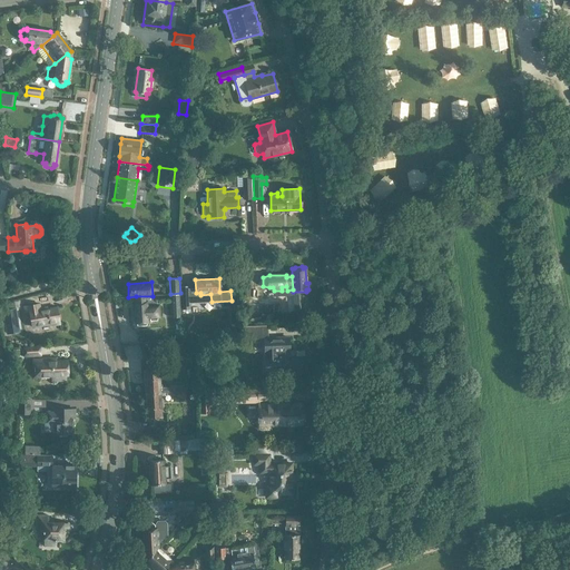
[(189,308),(188,286),(180,286),(182,308),(189,308)]
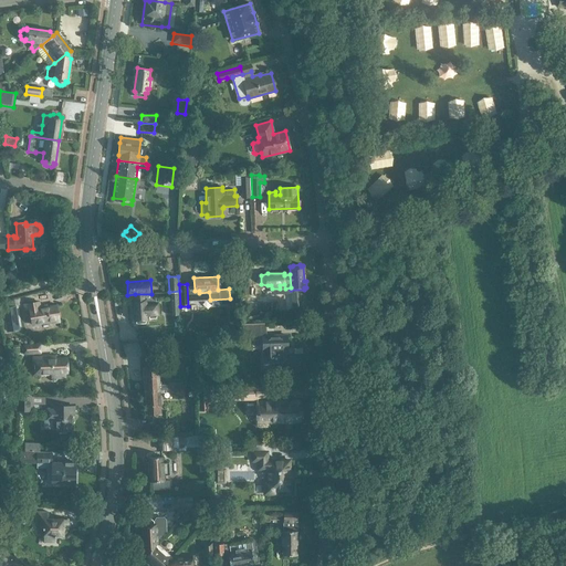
[(169,292),(170,315),(179,315),(178,292),(169,292)]
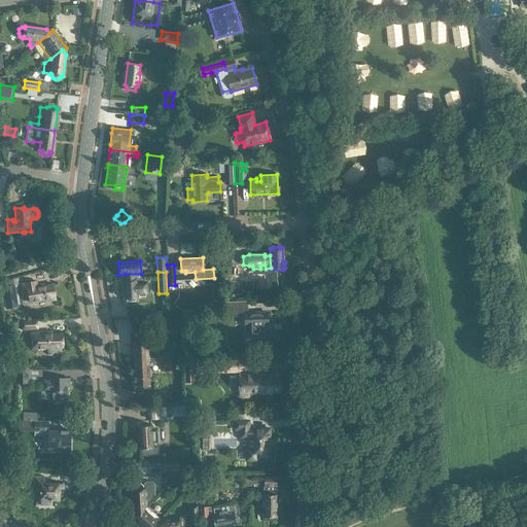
[(141,278),(141,274),(126,274),(127,279),(125,279),(126,295),(127,302),(135,301),(136,294),(147,293),(146,282),(144,282),(144,278),(141,278)]
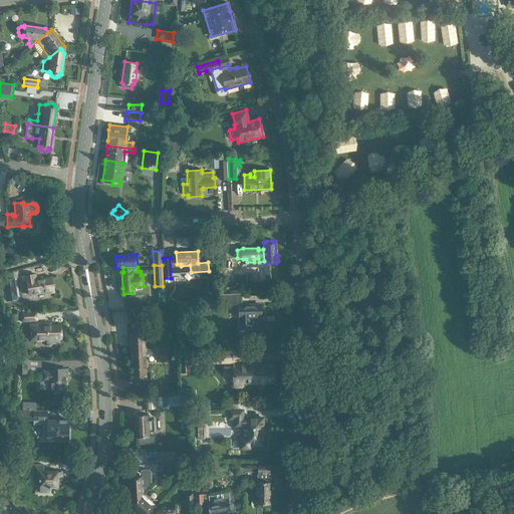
[(36,280),(34,274),(21,276),(22,282),(26,281),(26,282),(29,294),(53,290),(51,277),(36,280)]
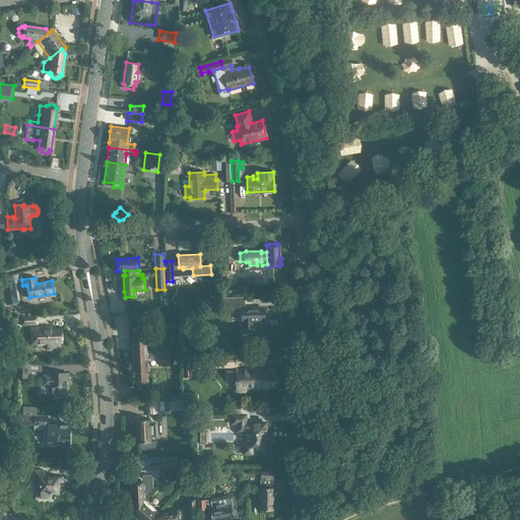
[(14,281),(3,283),(5,297),(17,296),(14,281)]
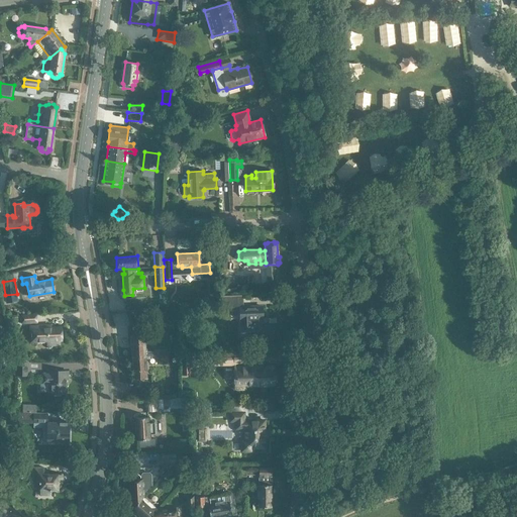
[(237,295),(222,296),(222,308),(238,308),(237,295)]
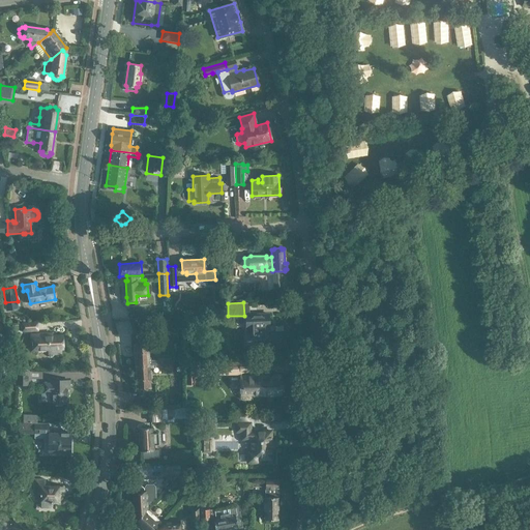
[(269,326),(268,314),(246,315),(246,327),(251,327),(252,346),(276,345),(276,332),(267,332),(266,326),(269,326)]
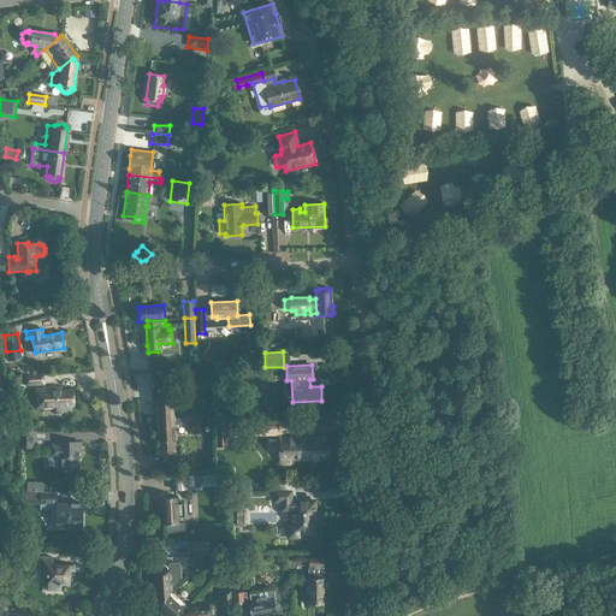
[(187,383),(205,381),(205,371),(187,372),(187,383)]
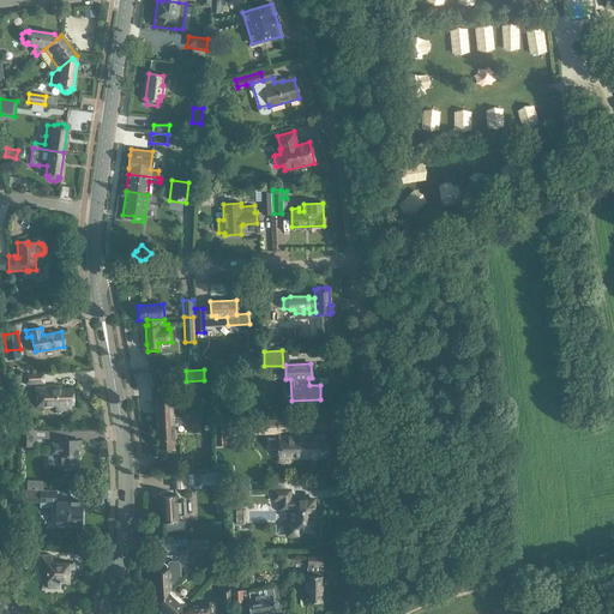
[(43,384),(43,374),(25,375),(25,384),(43,384)]
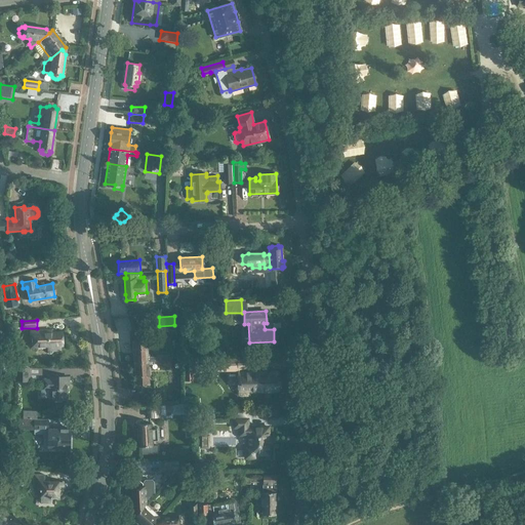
[(30,332),(29,332),(30,348),(47,348),(47,352),(62,351),(61,347),(64,347),(63,331),(51,331),(51,329),(30,330),(30,332)]
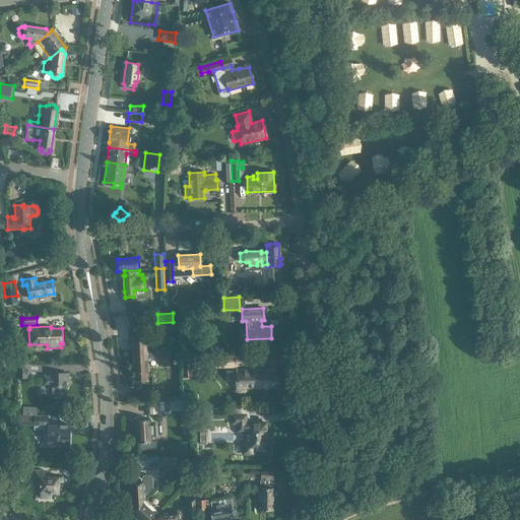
[(148,350),(144,351),(144,338),(132,338),(133,360),(145,360),(145,359),(166,358),(166,351),(154,351),(154,353),(148,353),(148,350)]
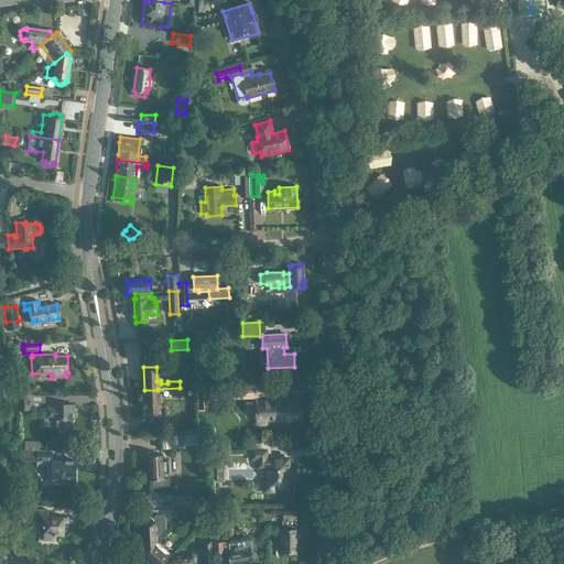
[(0,404),(11,402),(7,380),(0,380),(0,404)]
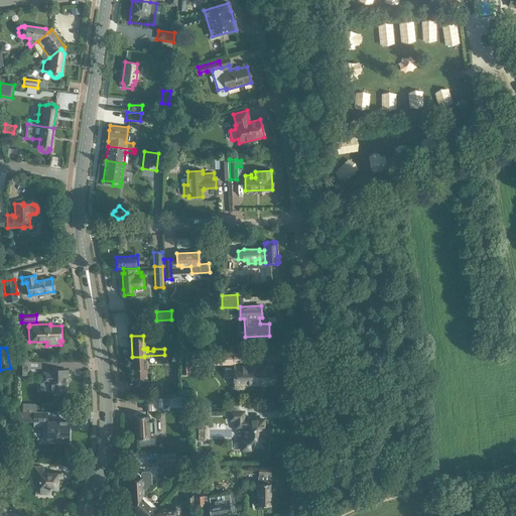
[(274,363),(251,363),(250,351),(225,352),(225,363),(242,362),(243,385),(249,385),(252,385),(252,383),(275,382),(274,363)]
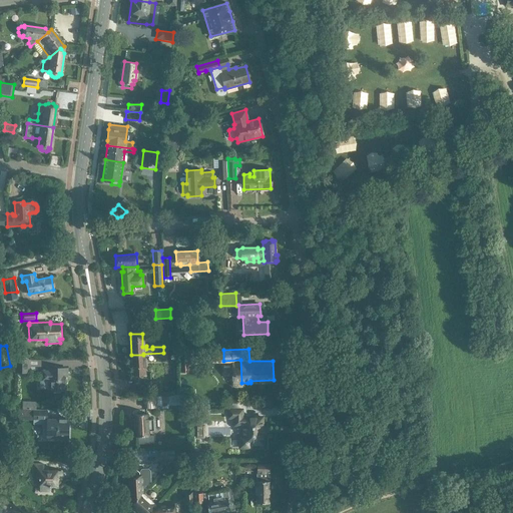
[(143,355),(131,355),(132,376),(144,375),(143,355)]
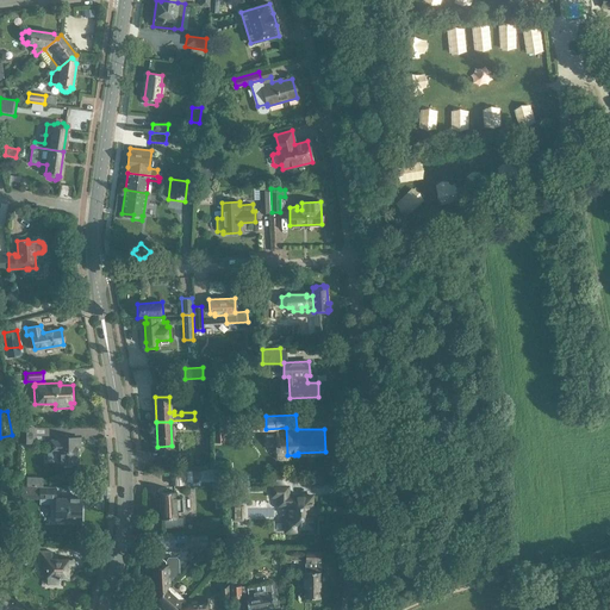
[(35,444),(35,427),(17,427),(18,444),(35,444)]
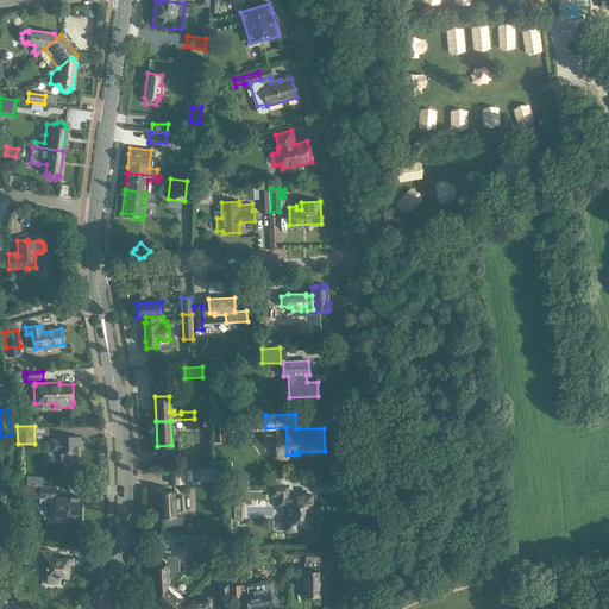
[(60,441),(49,441),(49,452),(58,452),(58,464),(77,464),(77,449),(81,449),(81,439),(60,439),(60,441)]
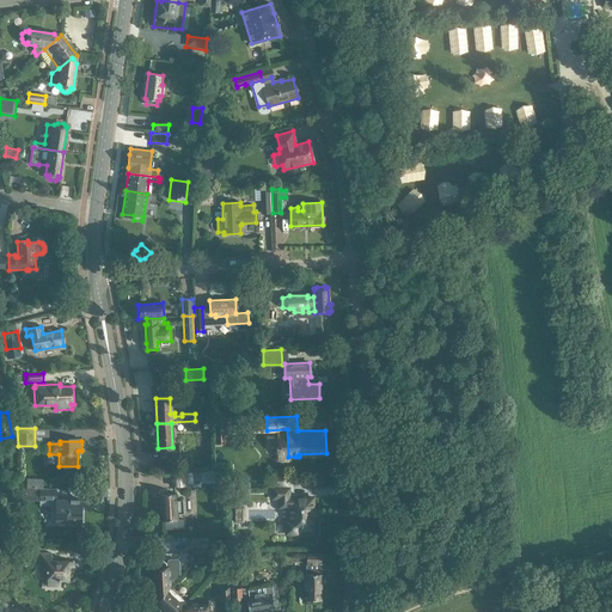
[(170,472),(171,487),(188,485),(188,484),(194,484),(196,484),(199,484),(200,482),(201,481),(201,478),(201,476),(199,473),(197,472),(195,472),(193,472),(188,472),(188,471),(170,472)]
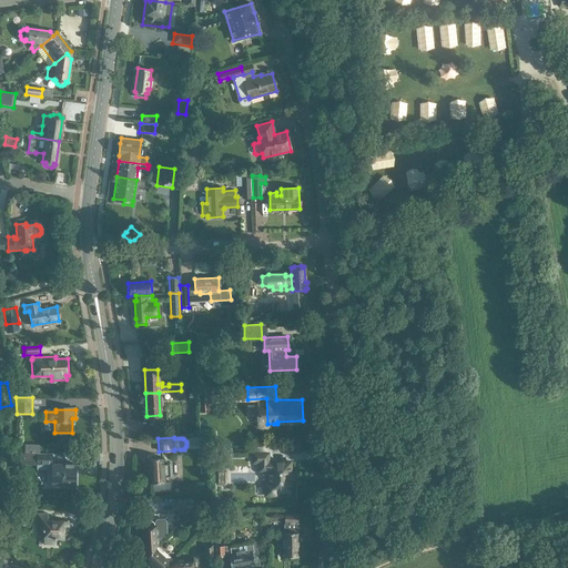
[(52,454),(40,454),(17,453),(17,465),(22,465),(51,466),(51,463),(52,463),(52,454)]
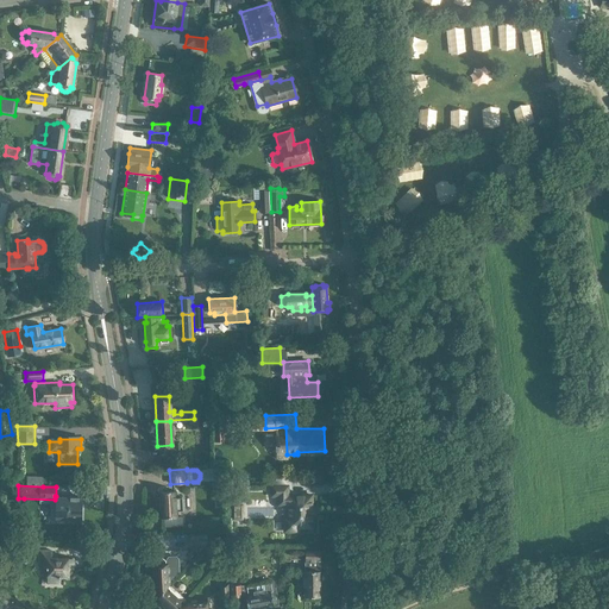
[(312,514),(312,509),(312,508),(312,495),(288,496),(288,487),(271,487),(271,496),(278,496),(278,506),(288,506),(288,519),(284,519),(284,525),(284,532),(292,532),(297,532),(297,528),(312,528),(312,515),(312,514)]
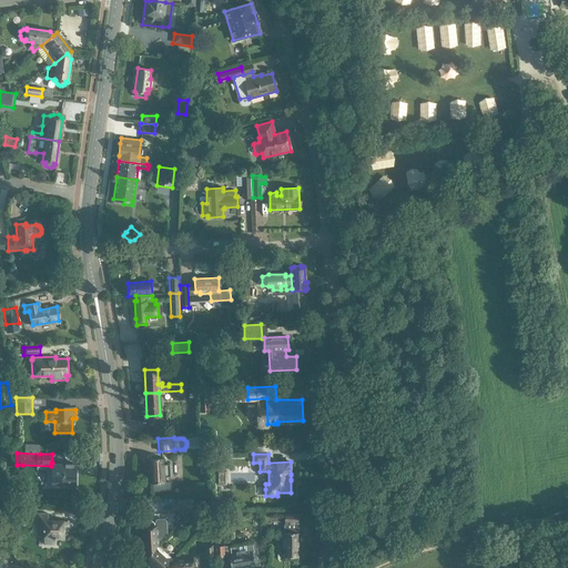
[(163,465),(163,459),(150,459),(150,482),(163,482),(163,475),(169,475),(169,465),(163,465)]
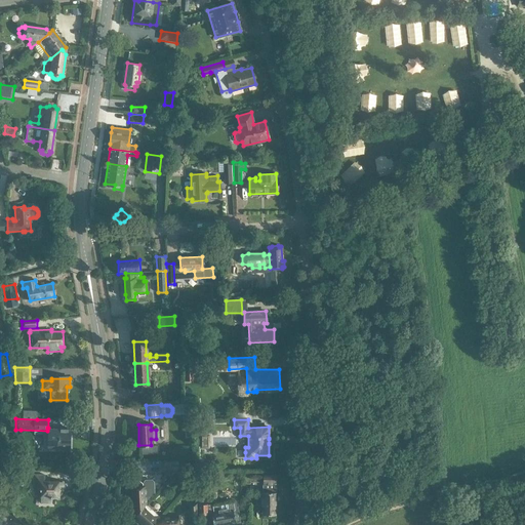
[(47,428),(47,431),(47,448),(71,449),(71,429),(48,428),(47,428)]
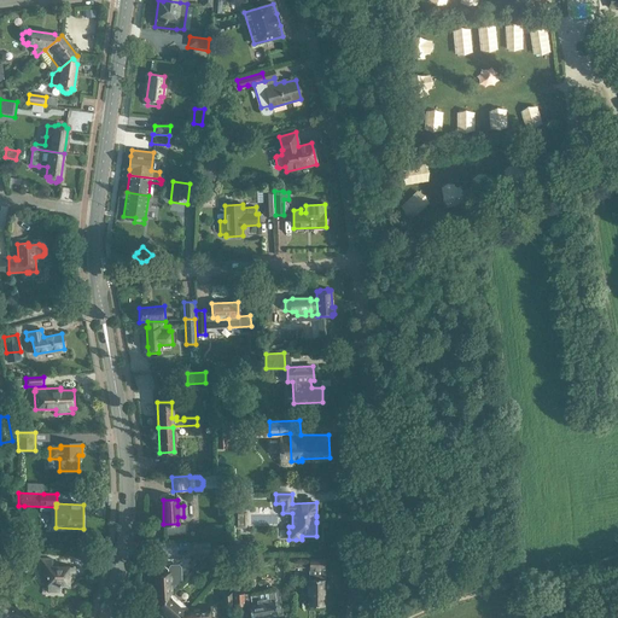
[(193,555),(210,554),(210,541),(192,542),(193,555)]
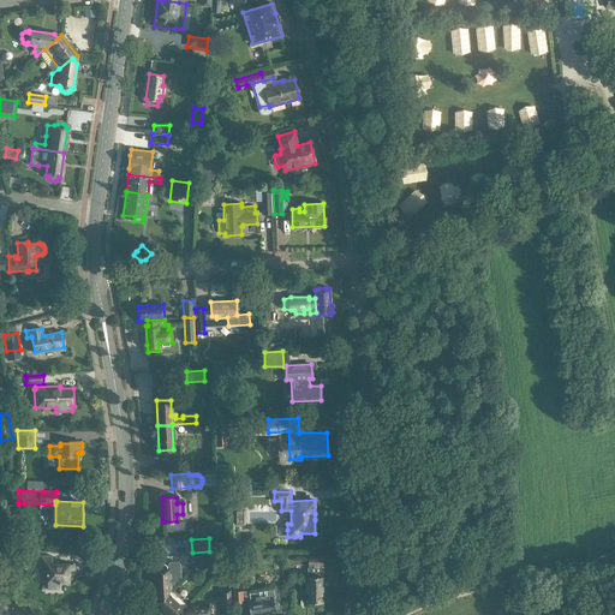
[(242,555),(242,544),(231,543),(232,555),(242,555)]
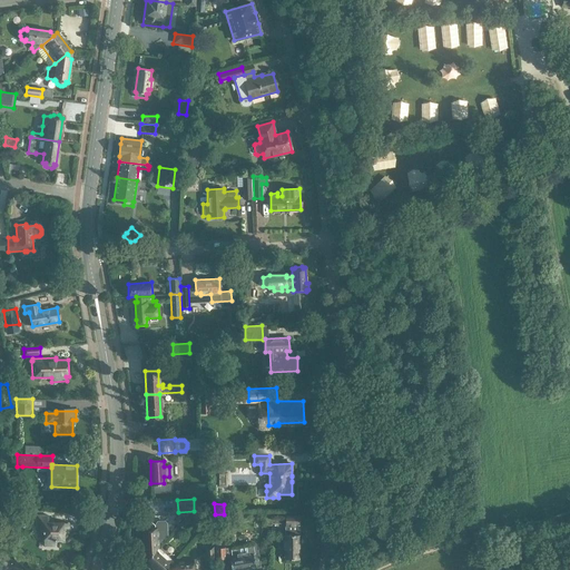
[(15,521),(31,521),(31,511),(31,510),(15,510),(15,511),(15,518),(15,521)]
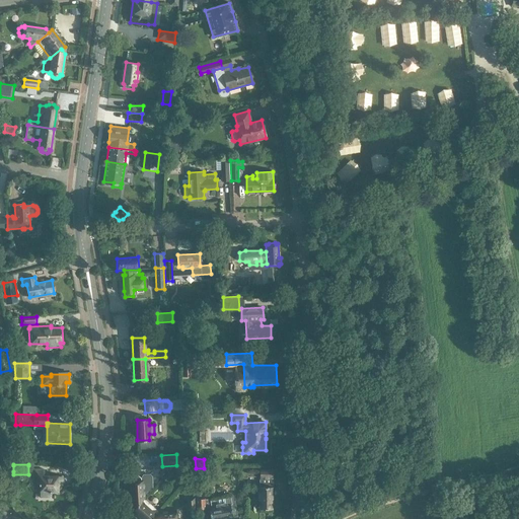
[(176,469),(182,476),(193,466),(190,464),(187,465),(186,467),(182,464),(176,469)]
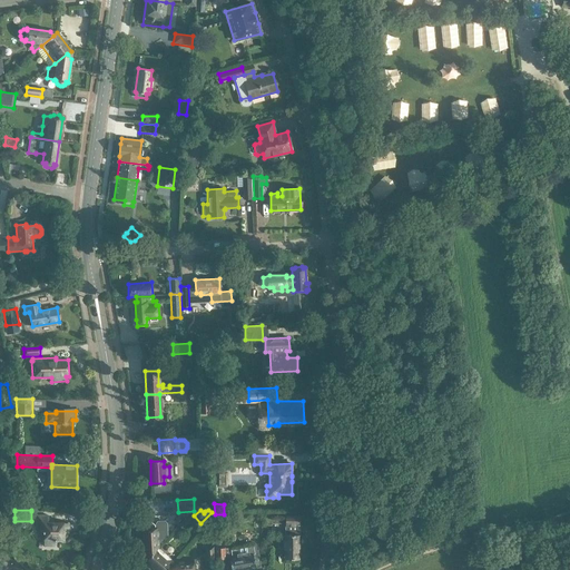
[(282,540),(278,542),(278,547),(282,550),(283,550),(285,550),(284,559),(297,559),(298,534),(297,534),(297,532),(297,526),(298,526),(298,516),(285,516),(285,524),(286,524),(286,534),(285,534),(285,540),(283,540),(282,540)]
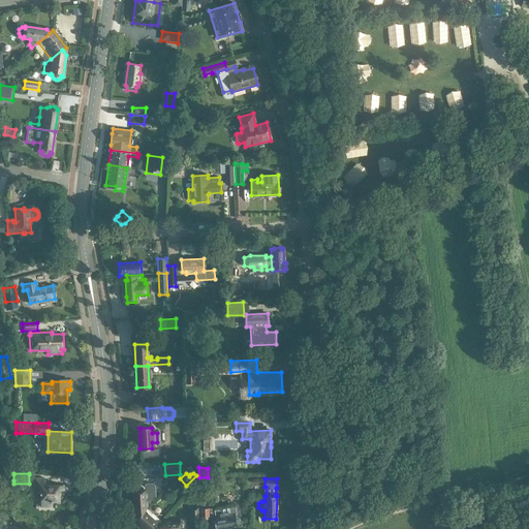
[(43,479),(33,479),(33,489),(37,489),(37,494),(40,494),(40,503),(52,503),(52,501),(58,501),(58,495),(62,495),(62,487),(43,487),(43,479)]
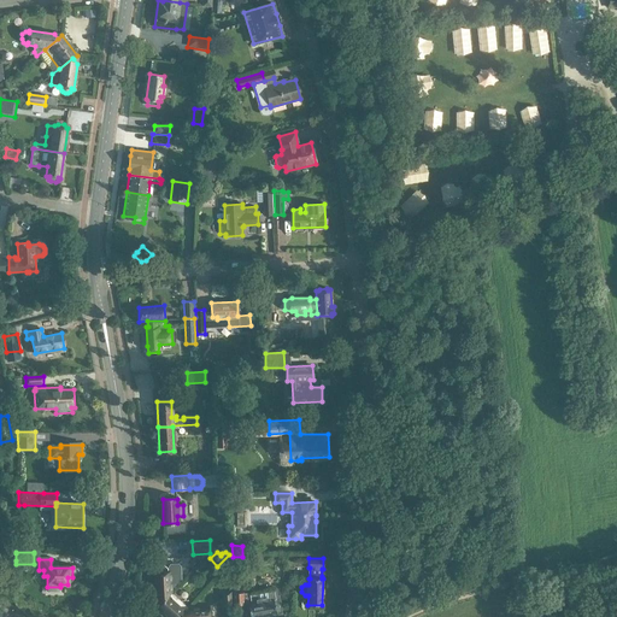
[(157,600),(162,603),(170,593),(169,574),(166,574),(166,570),(164,568),(160,568),(158,571),(158,575),(156,575),(156,577),(154,579),(154,582),(156,582),(157,600)]
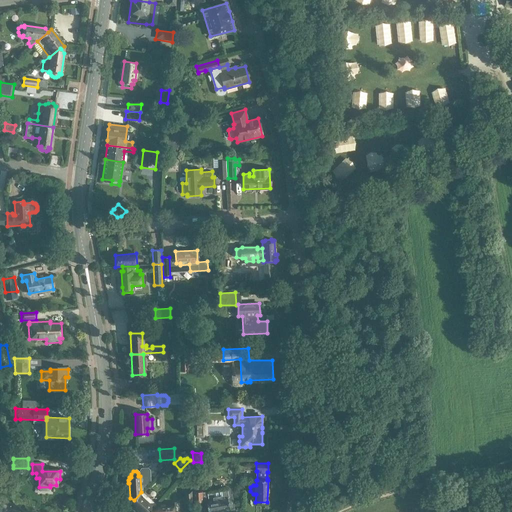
[(193,492),(194,503),(202,503),(206,503),(208,511),(207,511),(206,511),(220,511),(231,510),(230,510),(234,509),(232,496),(233,493),(230,488),(226,488),(226,489),(207,493),(207,492),(202,493),(202,492),(193,492)]
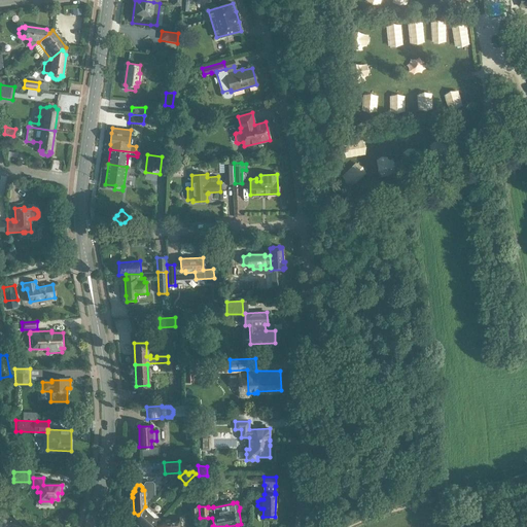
[(145,506),(138,515),(134,519),(143,526),(156,526),(162,521),(161,519),(146,505),(145,506)]
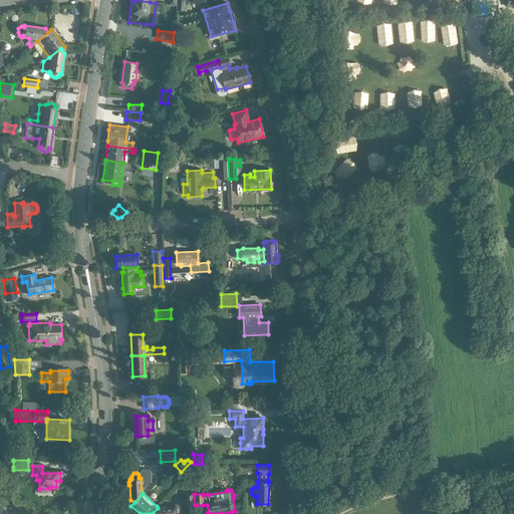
[(193,505),(192,493),(184,494),(185,505),(193,505)]
